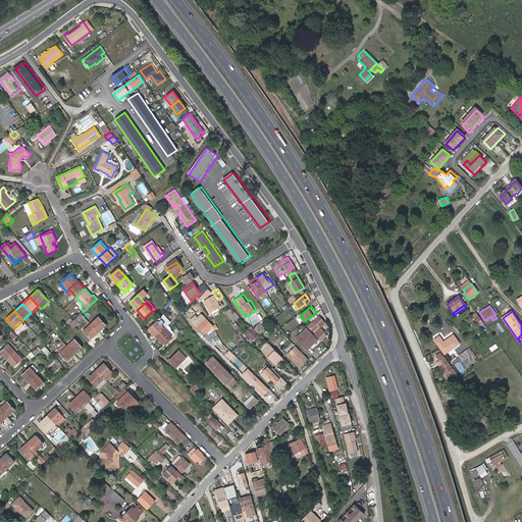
[(91,323),(99,332),(107,325),(99,316),(91,323)]
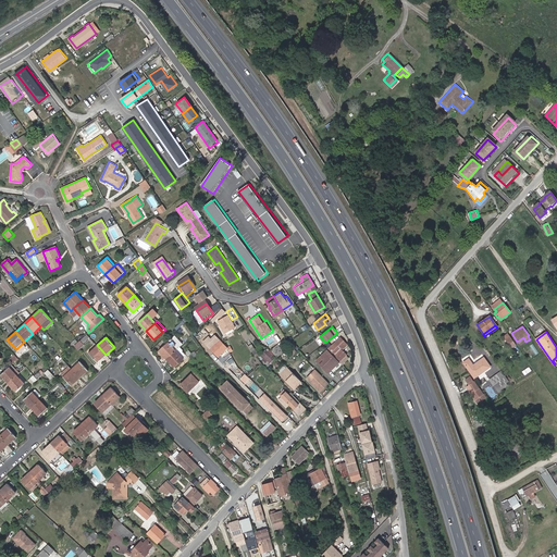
[(339,361),(346,355),(342,349),(347,345),(341,337),(335,343),(331,346),(327,349),(327,350),(339,361)]
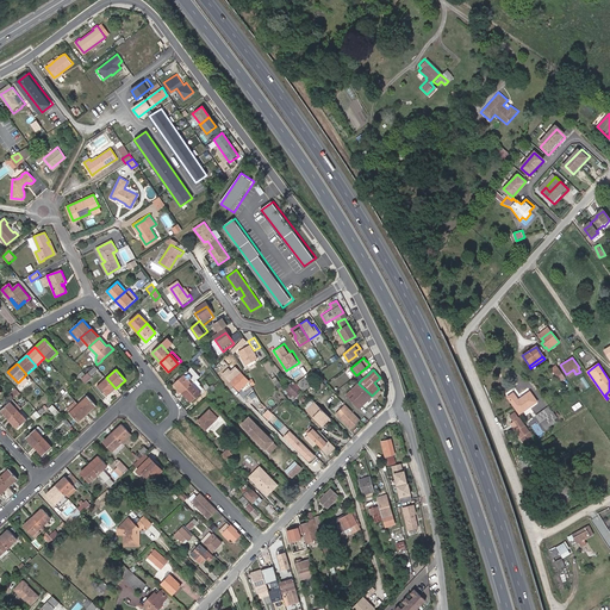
[(174,383),(182,392),(192,384),(197,380),(188,371),(174,383)]
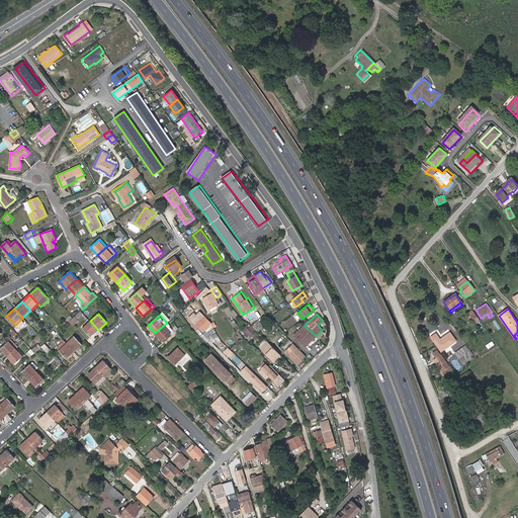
[(202,331),(210,323),(203,317),(199,321),(195,317),(191,321),(202,331)]
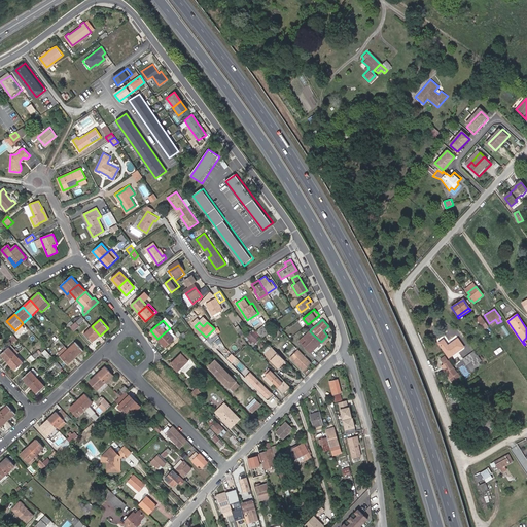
[(92,343),(100,336),(92,326),(83,335),(92,343)]
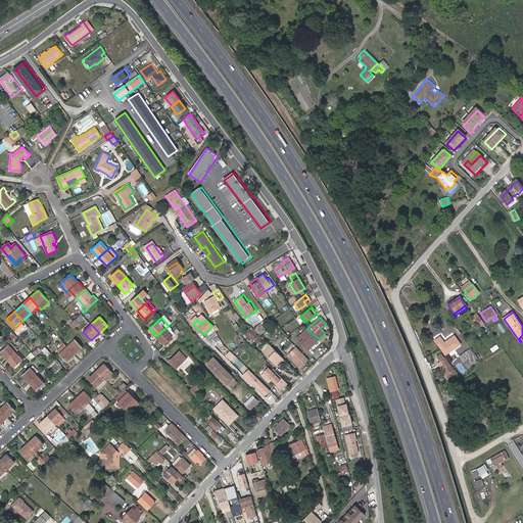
[(258,324),(254,329),(259,334),(264,329),(258,324)]
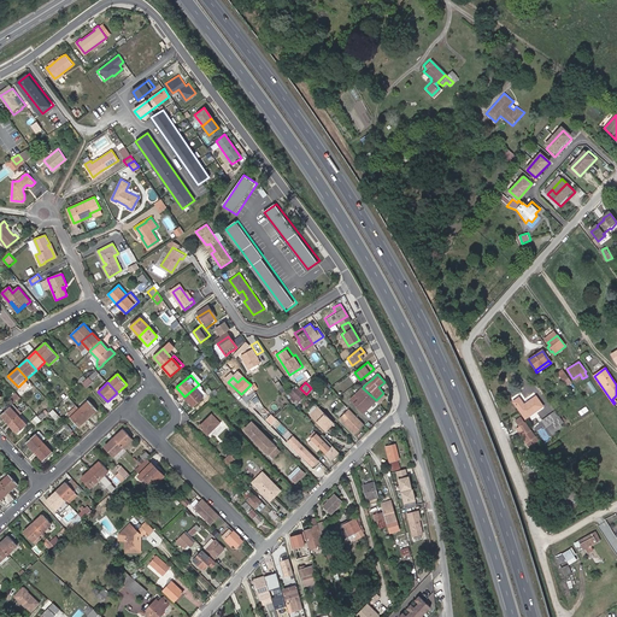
[(298,387),(297,386),(289,393),(288,394),(297,404),(306,395),(298,387)]
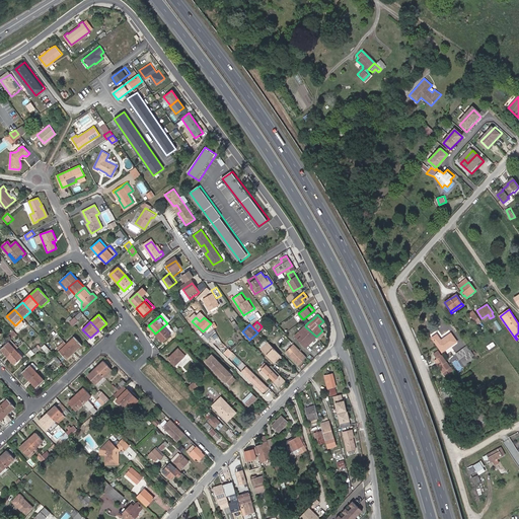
[(146,327),(153,336),(155,334),(148,325),(146,327)]
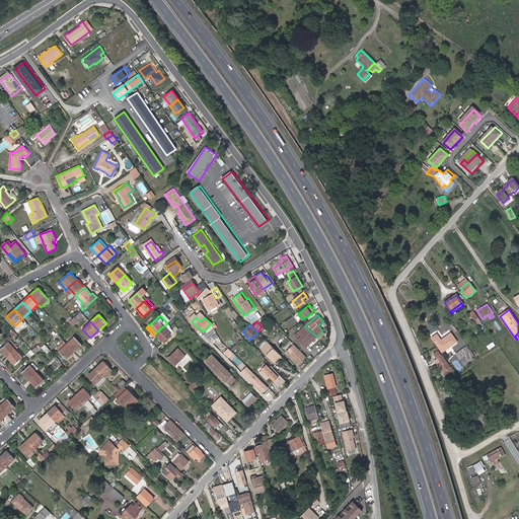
[(163,326),(155,334),(162,343),(170,335),(163,326)]
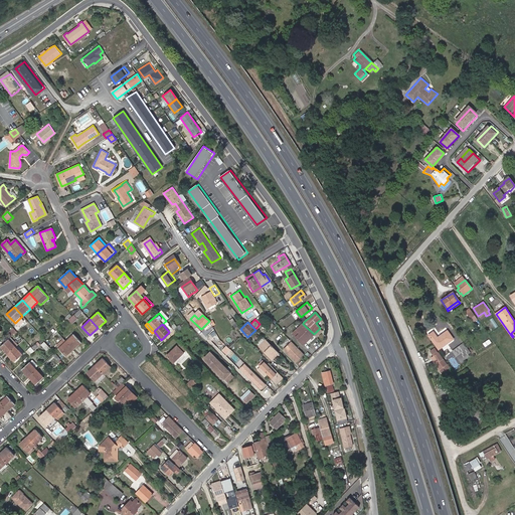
[(304,343),(314,334),(303,324),(297,330),(300,333),(297,336),(304,343)]
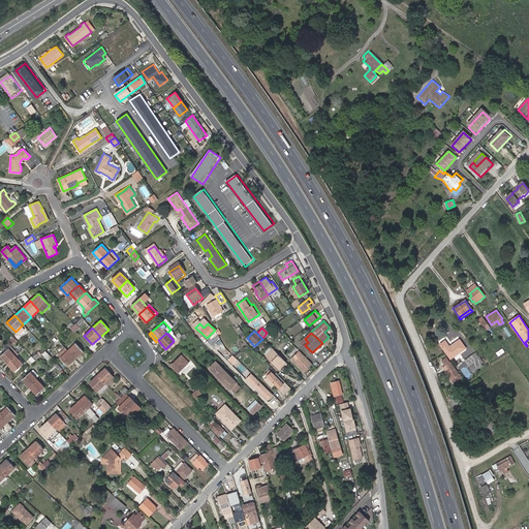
[(445,342),(441,344),(450,359),(449,360),(453,363),(456,362),(453,358),(463,350),(465,348),(460,341),(458,342),(449,347),(445,342)]
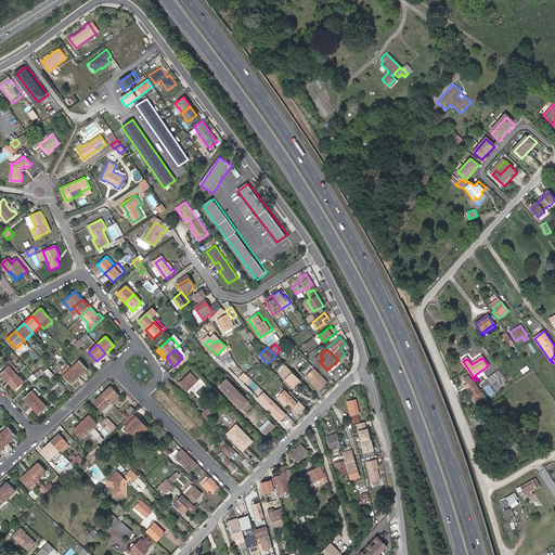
[(72,368),(80,377),(88,370),(79,360),(72,368)]
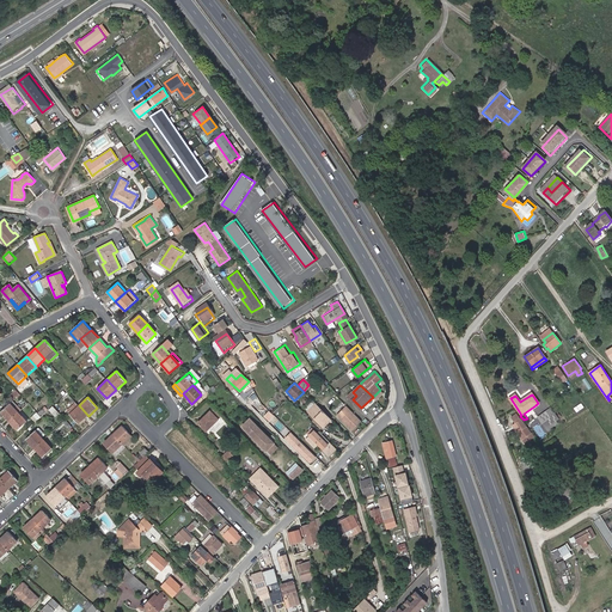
[(0,412),(8,422),(19,411),(11,403),(0,412)]
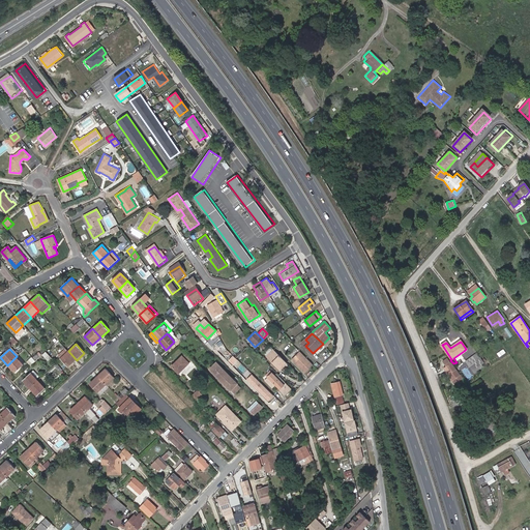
[(68,367),(77,360),(68,351),(65,349),(58,356),(68,367)]
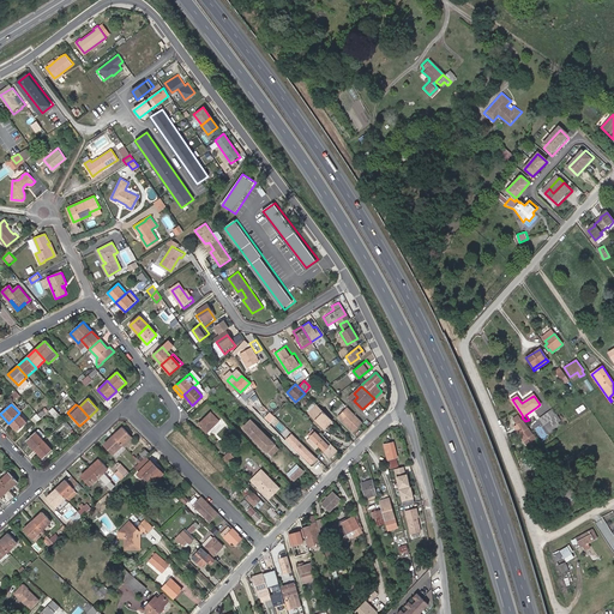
[(326,427),(332,421),(318,405),(309,413),(320,423),(321,422),(326,427)]
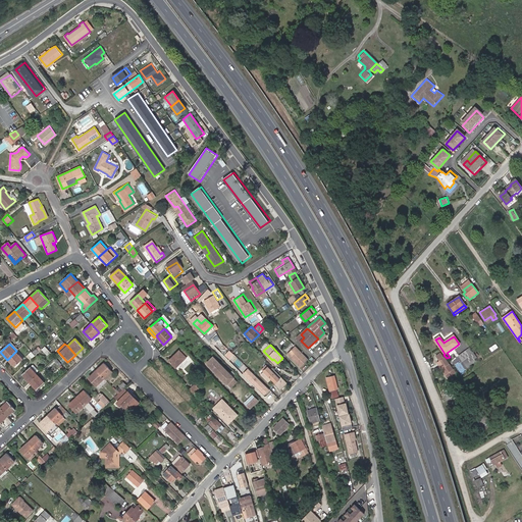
[(301,368),(309,360),(295,346),(286,353),(301,368)]
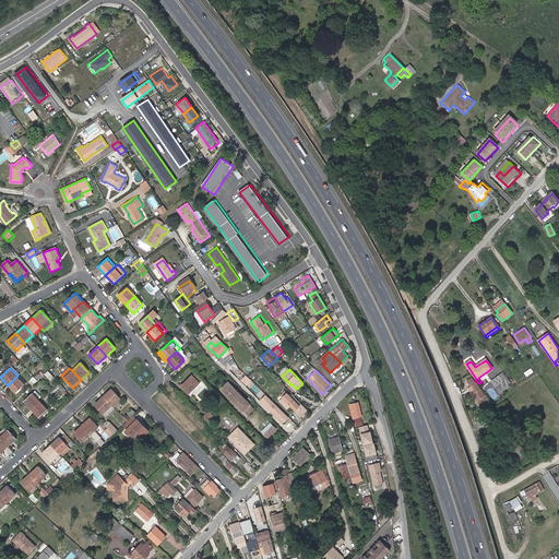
[(50,380),(54,377),(48,371),(45,375),(50,380)]
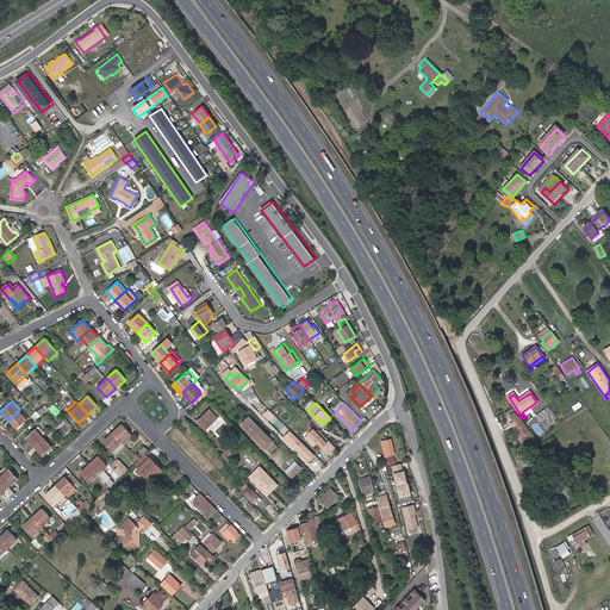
[(19,410),(8,421),(17,429),(27,419),(19,410)]
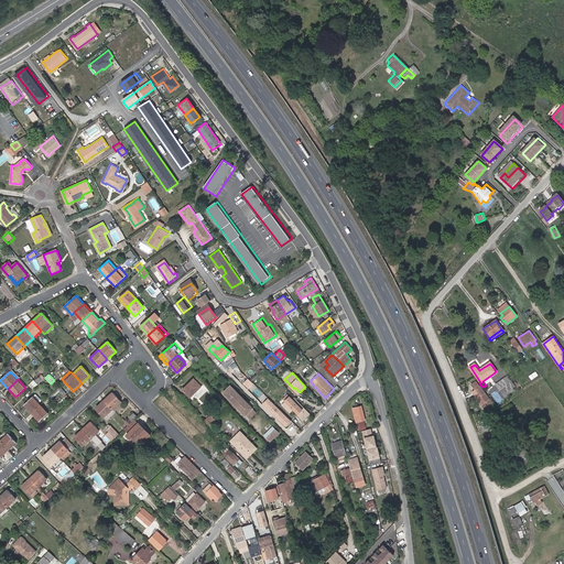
[(194,379),(190,382),(191,383),(187,387),(186,386),(182,390),(190,398),(202,387),(194,379)]
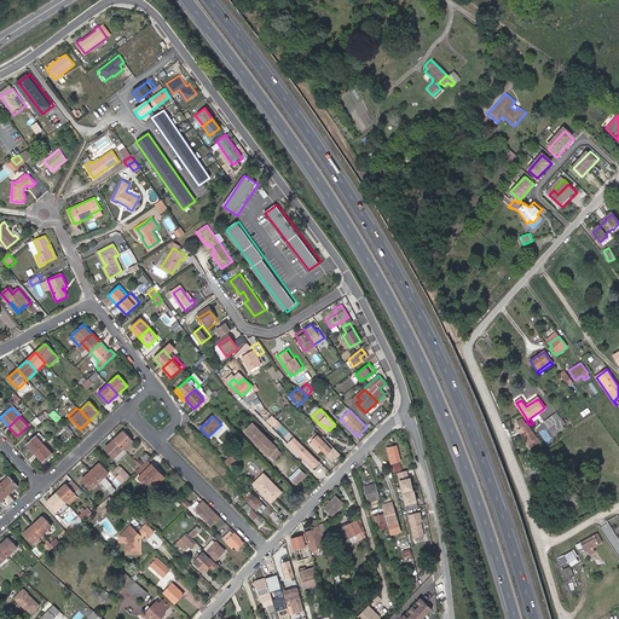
[(534,426),(542,435),(555,427),(548,416),(534,426)]
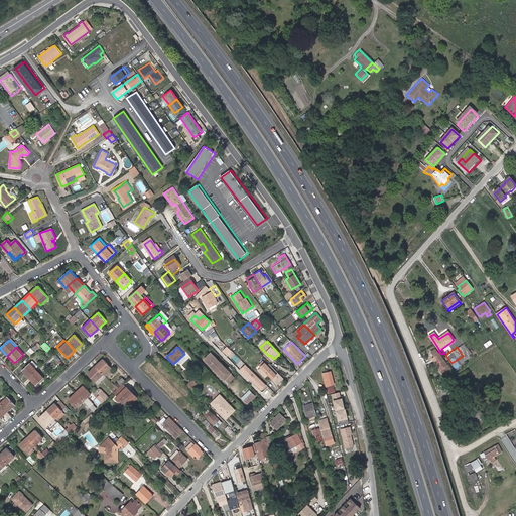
[(435,350),(431,353),(434,357),(435,356),(438,359),(436,360),(439,363),(436,365),(440,370),(442,368),(443,369),(445,368),(444,367),(447,365),(435,350)]
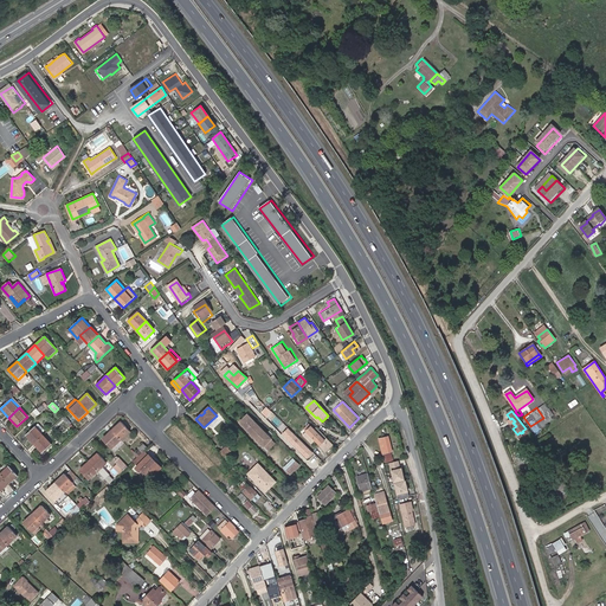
[(247,413),(239,421),(263,447),(272,439),(247,413)]
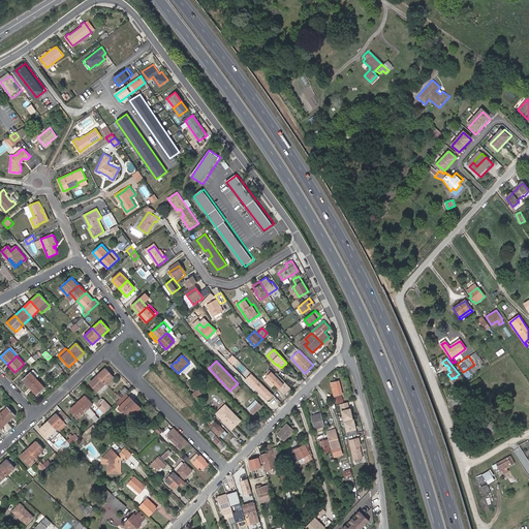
[(105,384),(113,376),(106,369),(98,376),(105,384)]
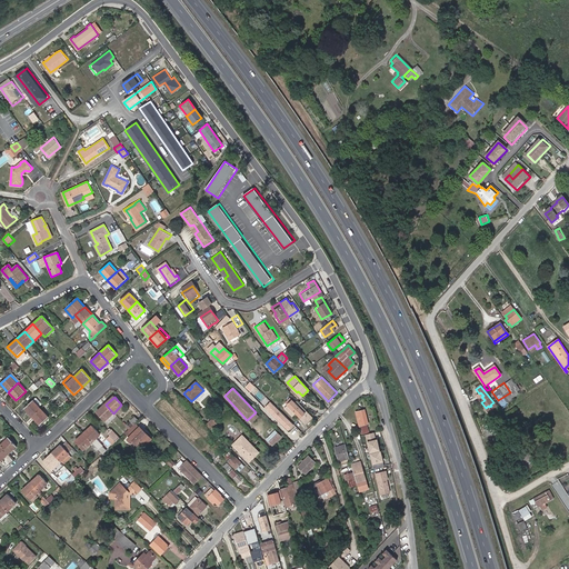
[(23,409),(31,417),(41,408),(33,399),(23,409)]
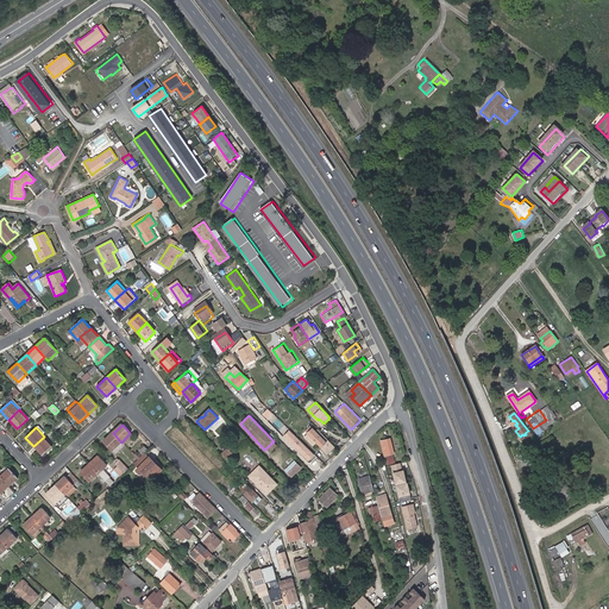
[(320,445),(321,447),(327,441),(314,428),(308,433),(312,437),(315,440),(320,445)]
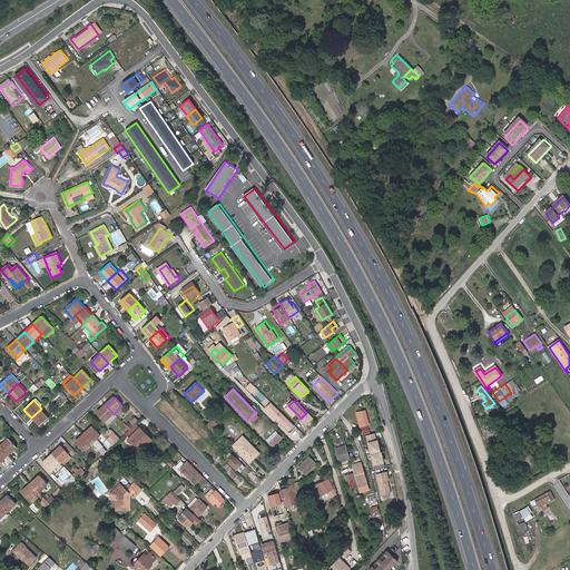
[(271,402),(265,409),(288,432),(294,425),(271,402)]
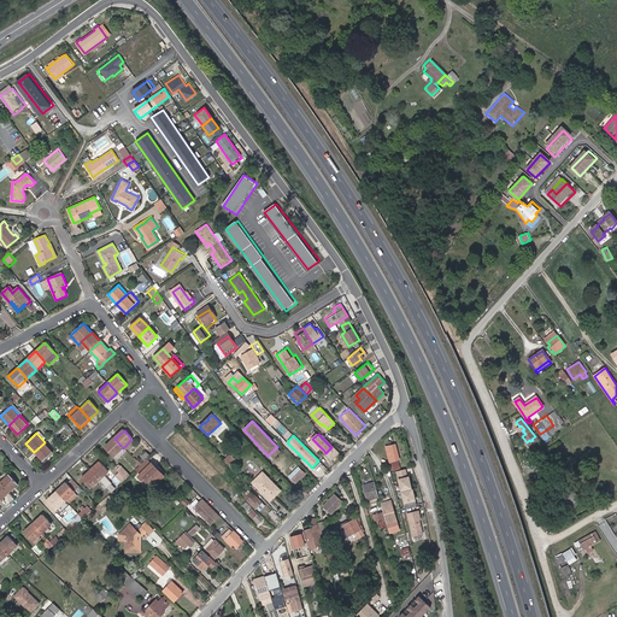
[(113,457),(123,448),(115,439),(105,447),(113,457)]
